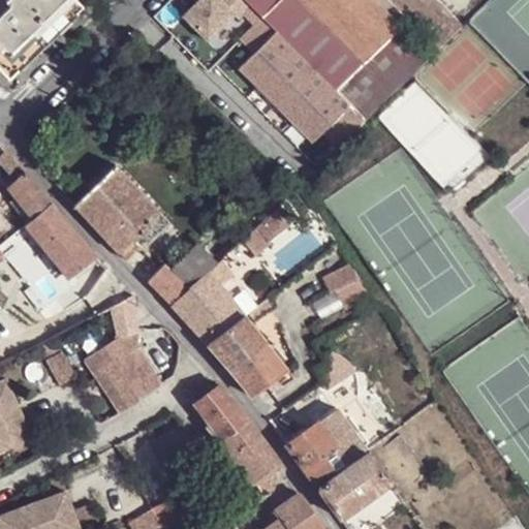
[(74,0),(12,0),(9,4),(0,12),(0,60),(9,52),(17,60),(19,62),(65,16),(68,18),(82,6),(74,0)]
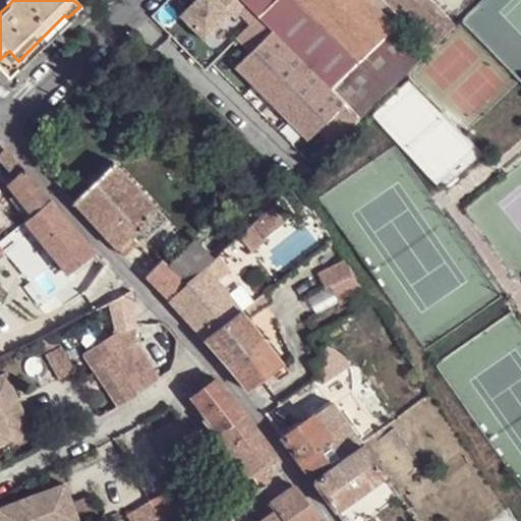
[(0,0),(0,12),(9,4),(4,0),(0,0)]
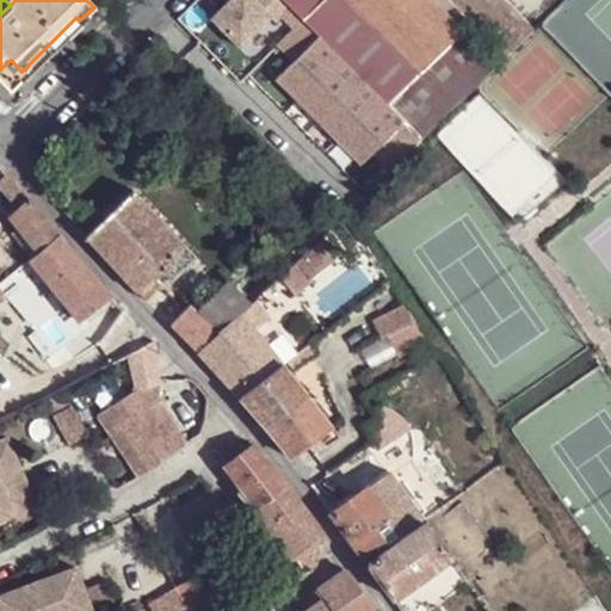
[(325,0),(282,0),(303,20),(325,0)]
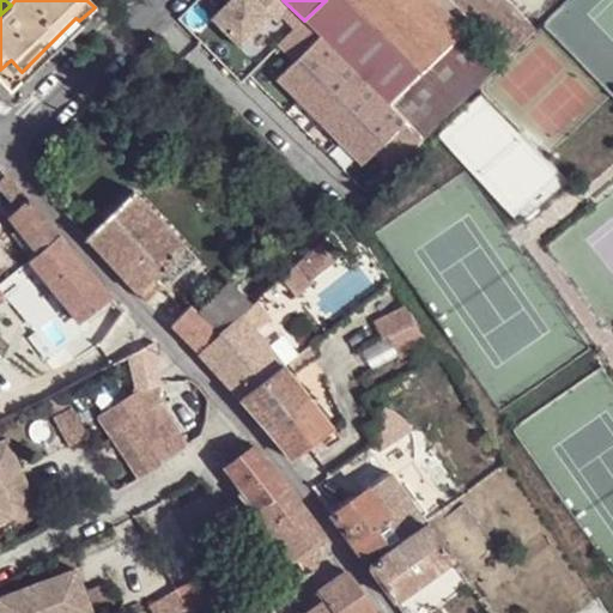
[(429,65),(420,73),(349,0),(326,0),(304,20),(320,37),(420,138),(462,97),(429,65)]
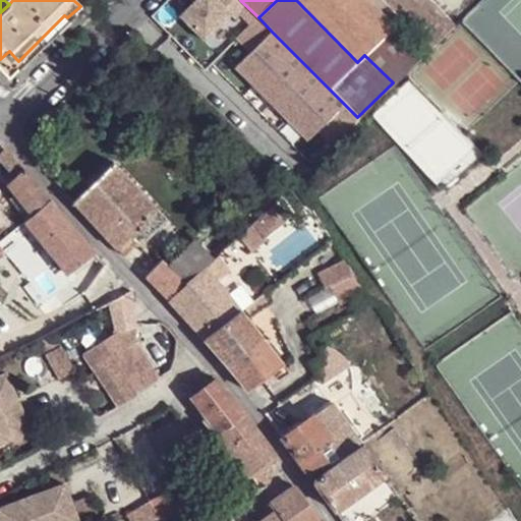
[(364,55),(395,26),(367,0),(296,0),(357,62),(364,55)]
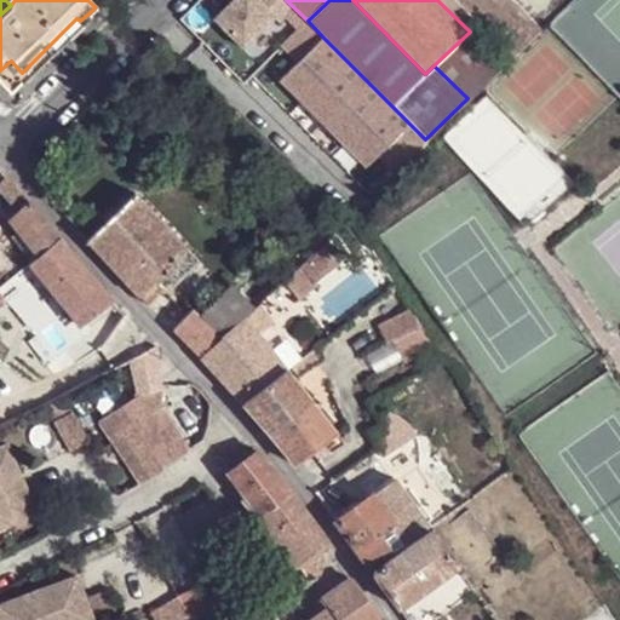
[(437,0),(470,32),(480,23),(457,0),(437,0)]
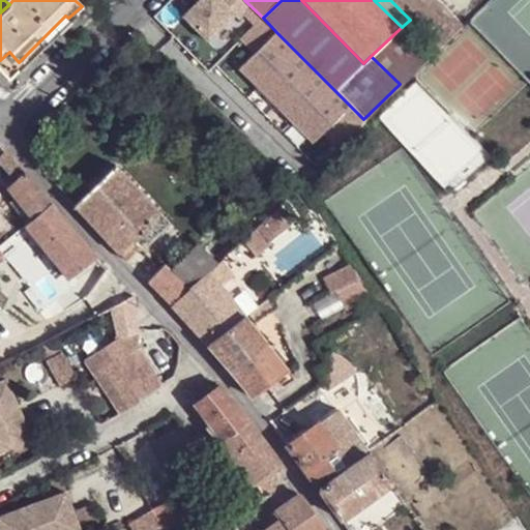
[(441,50),(465,26),(439,0),(390,0),(410,20),(441,50)]
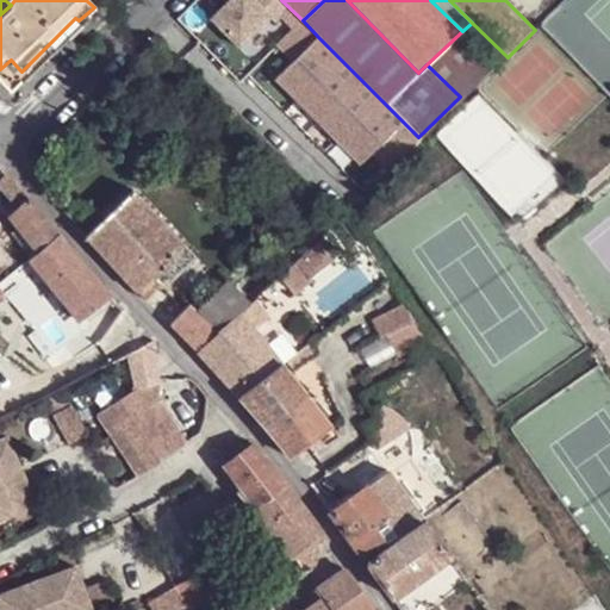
[(462,31),(427,64),(460,97),(496,64),(462,31)]
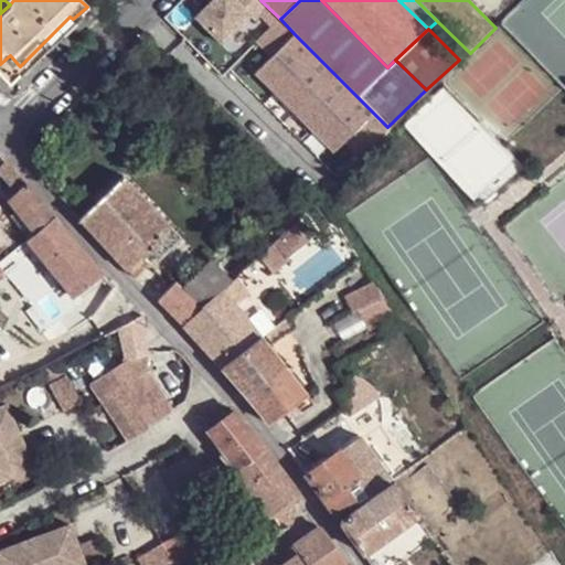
[(294,110),(333,150),(340,145),(356,161),(390,129),(387,127),(295,34),(279,52),(257,74),(262,77),(294,110)]
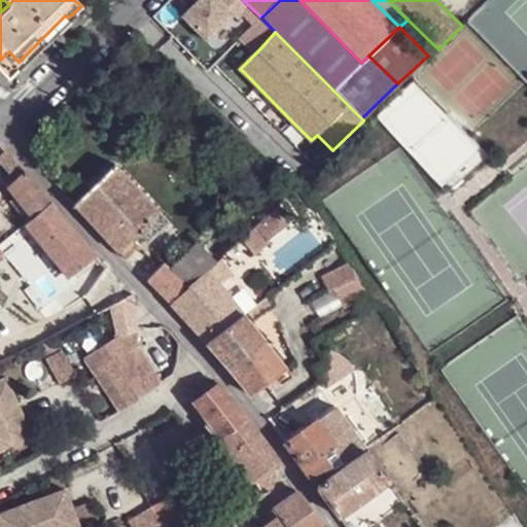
[(240,69),(260,48),(252,40),(230,64),(237,72),(240,69)]
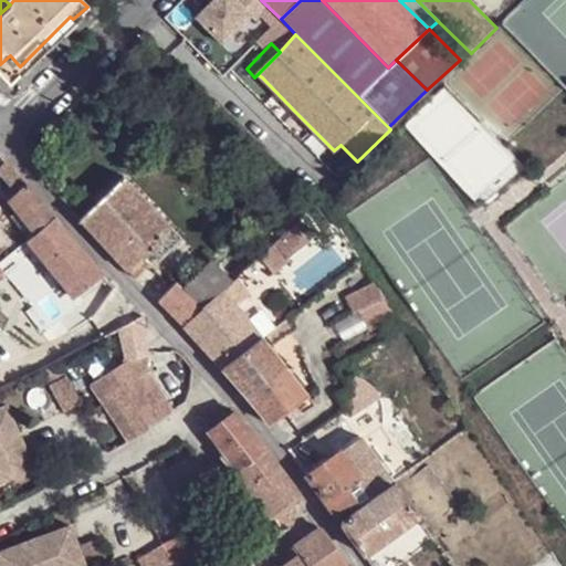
[(294,111),(262,77),(250,90),(282,123),(294,111)]
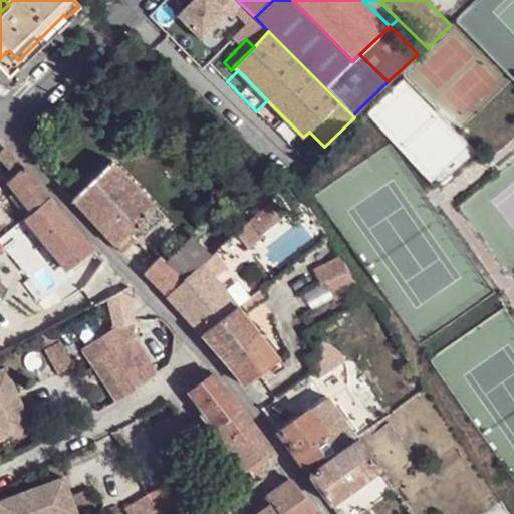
[(49,197),(24,164),(6,145),(0,149),(0,159),(12,172),(6,177),(15,189),(31,211),(49,197)]
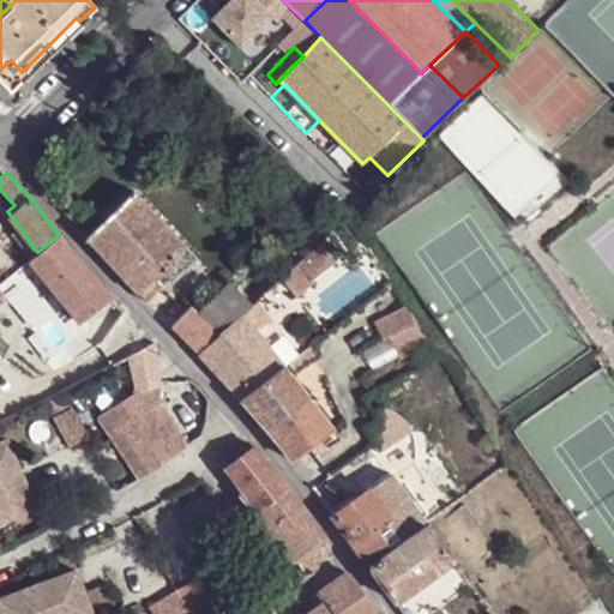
[(134,191),(85,238),(139,293),(155,278),(162,271),(170,280),(174,283),(199,258),(134,191)]
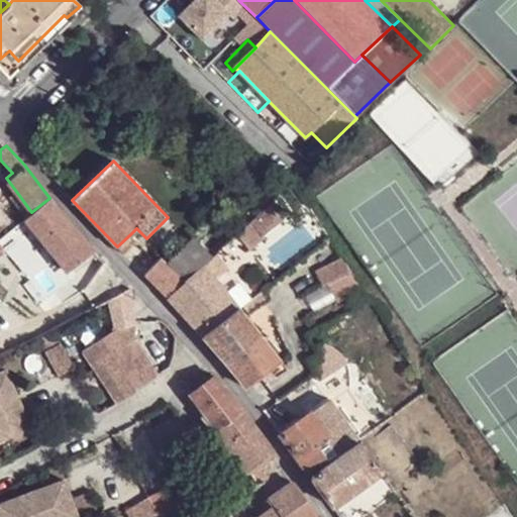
[(31,212),(15,190),(8,196),(25,217),(31,212)]
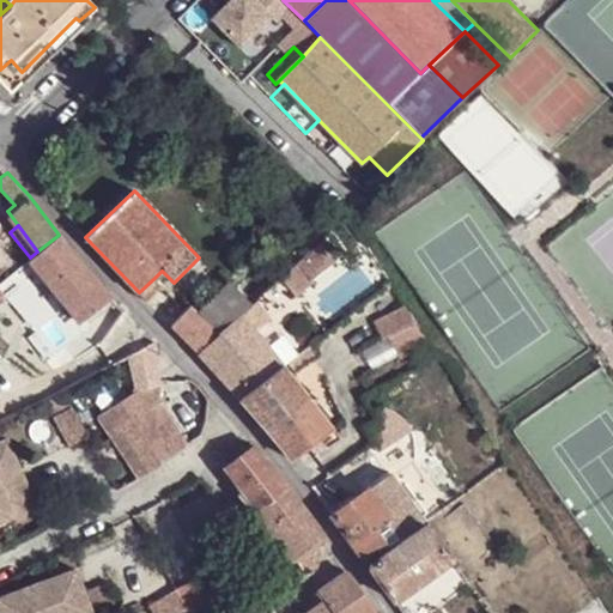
[(79,260),(59,235),(37,252),(30,258),(32,260),(79,320),(111,296),(79,260)]
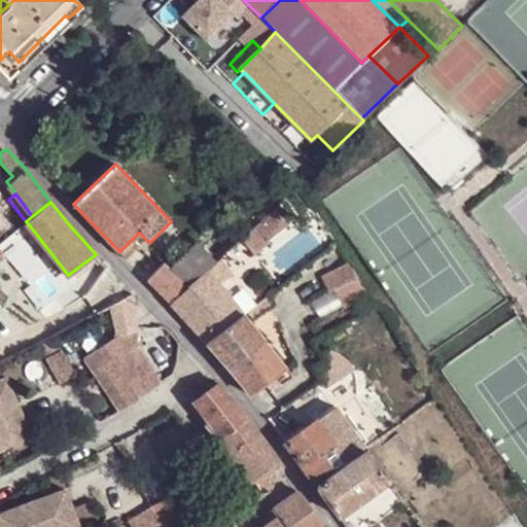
[(274,210),(254,227),(267,242),(268,241),(287,226),(274,210)]
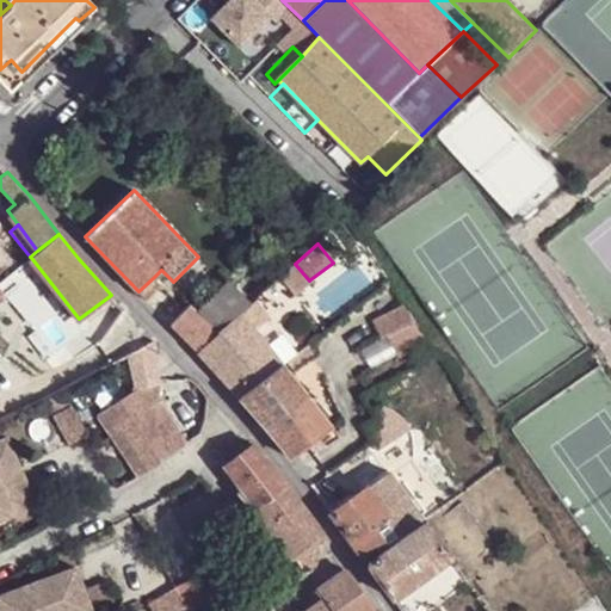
[(295,264),(279,279),(294,297),(312,282),(310,279),(309,281),(295,264)]
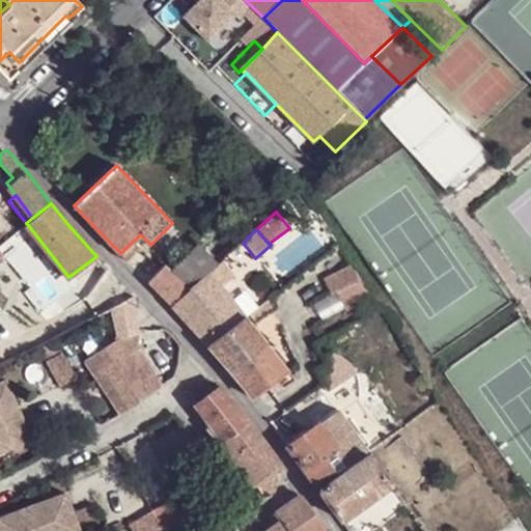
[(140,234),(134,241),(141,249),(147,242),(140,234)]
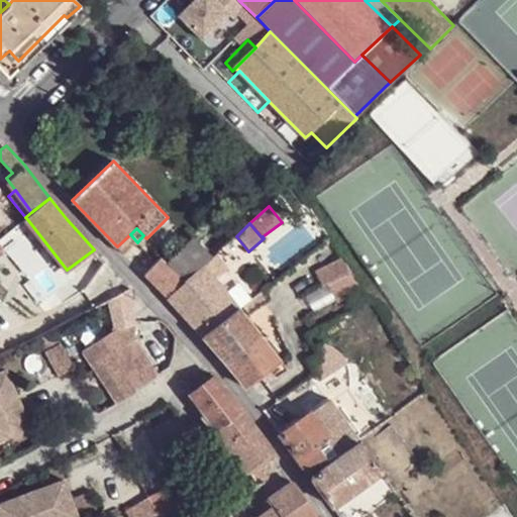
[(205,263),(212,256),(199,243),(193,237),(168,263),(163,256),(144,275),(168,298),(205,263)]
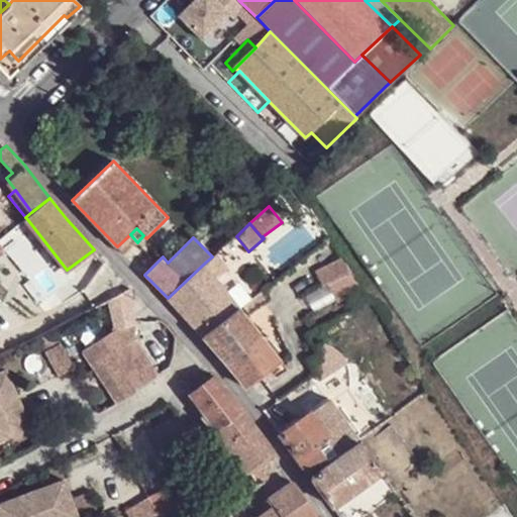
[(212,256),(205,263),(216,279),(228,269),(215,252),(212,256)]
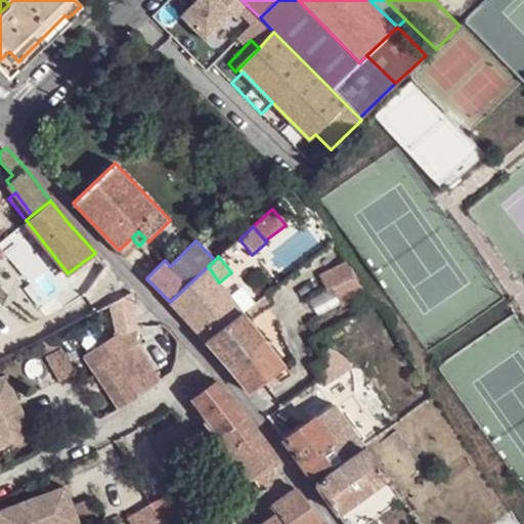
[(322,275),(341,309),(366,295),(347,261),(322,275)]
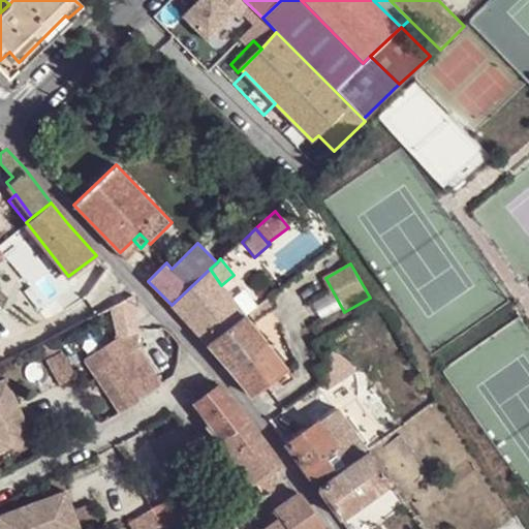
[(114,273),(109,267),(100,274),(106,282),(113,277),(116,275),(114,273)]
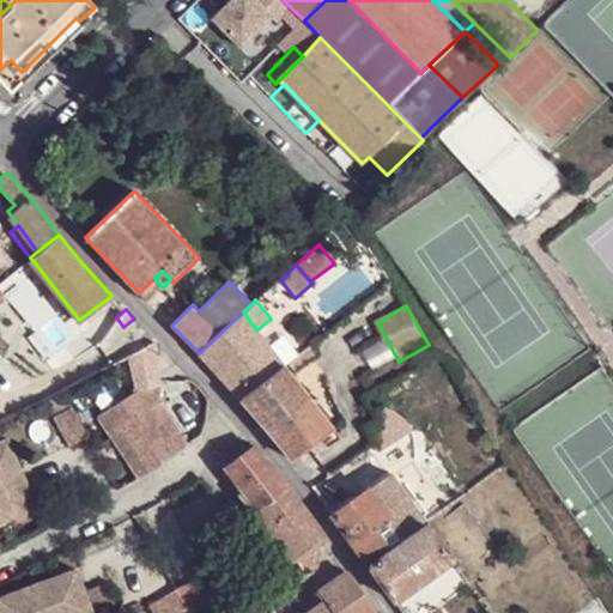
[(238,398),(283,363),(256,331),(243,311),(199,353),(238,398)]
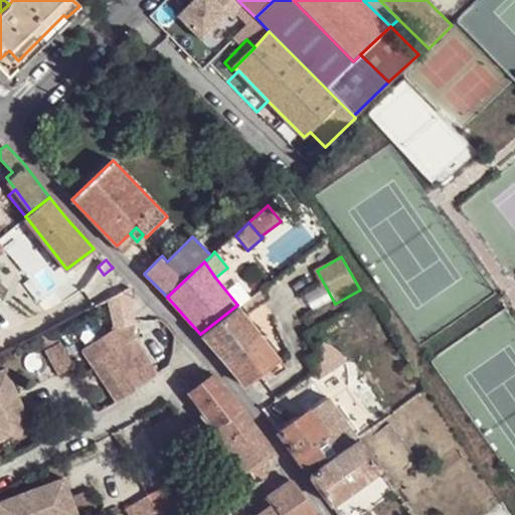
[(125,281),(113,268),(110,270),(122,283),(125,281)]
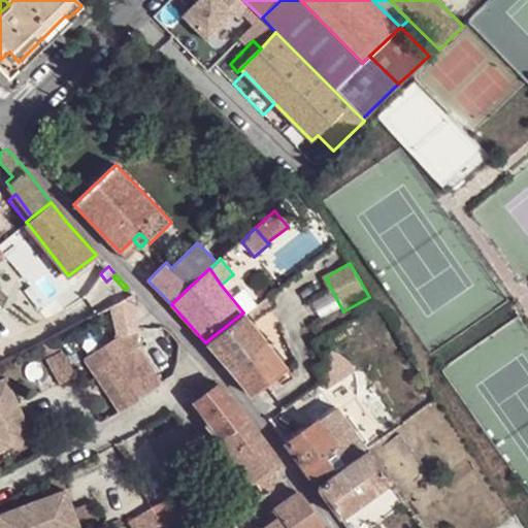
[(138,323),(132,293),(112,304),(118,335),(126,330),(138,323)]
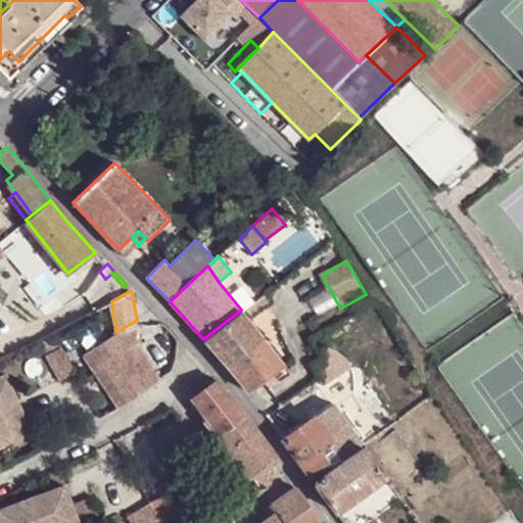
[(266,295),(246,311),(251,317),(271,301),(266,295)]
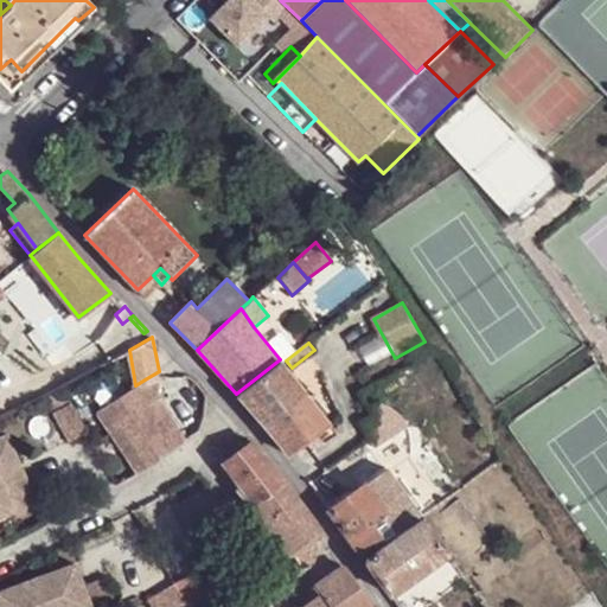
[(307,441),(330,425),(323,414),(285,366),(280,359),(236,394),(268,428),(288,455),(307,441)]
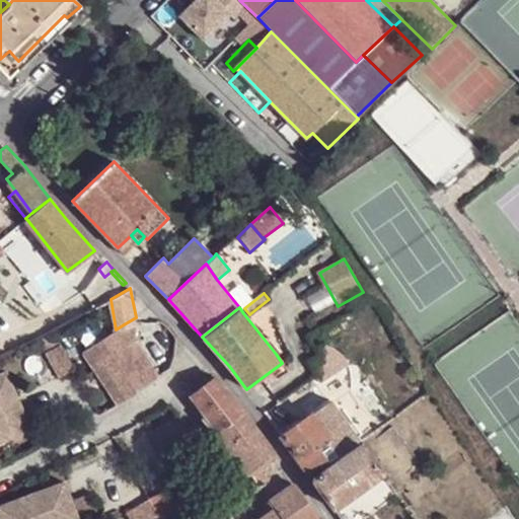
[(82,353),(118,405),(159,377),(124,324),(116,329),(82,353)]
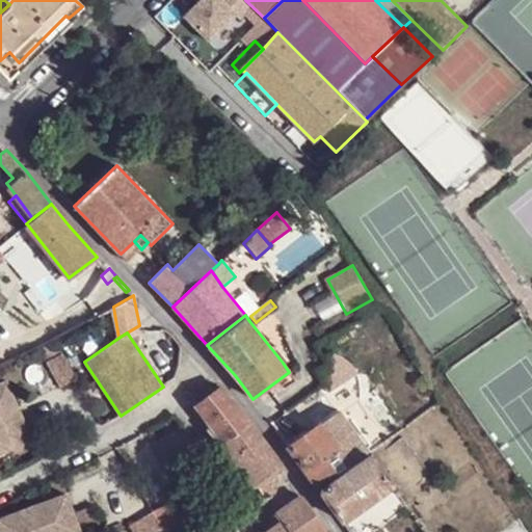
[(46,353),(59,346),(55,336),(40,342),(46,353)]
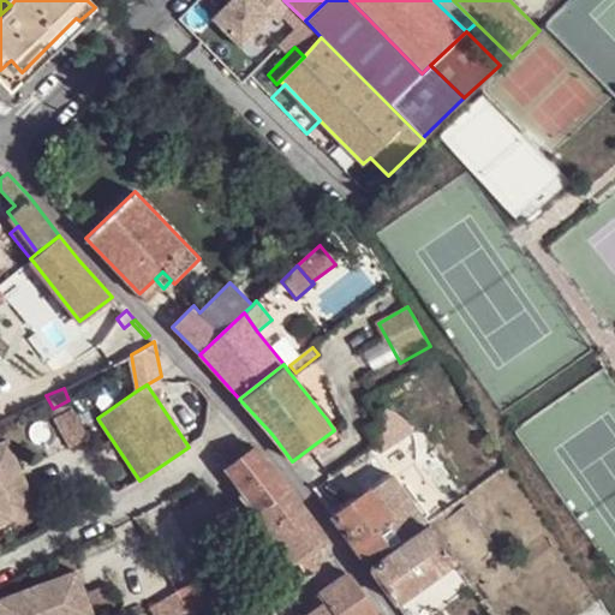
[(69,440),(85,430),(72,406),(69,400),(53,408),(69,440)]
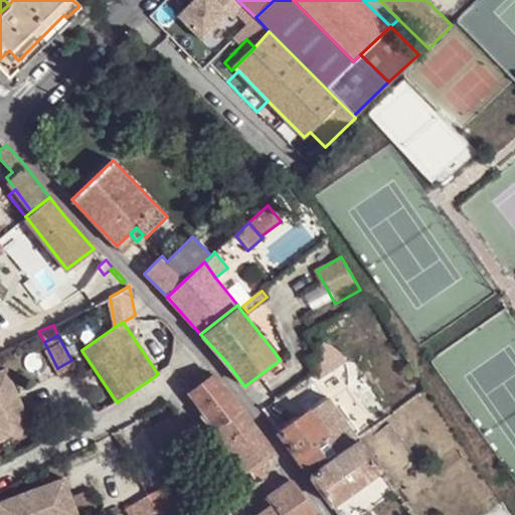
[(326,397),(346,381),(349,373),(347,362),(342,353),(334,346),(324,343),(314,344),(317,352),(306,358),(312,372),(324,397),(325,397),(326,397)]
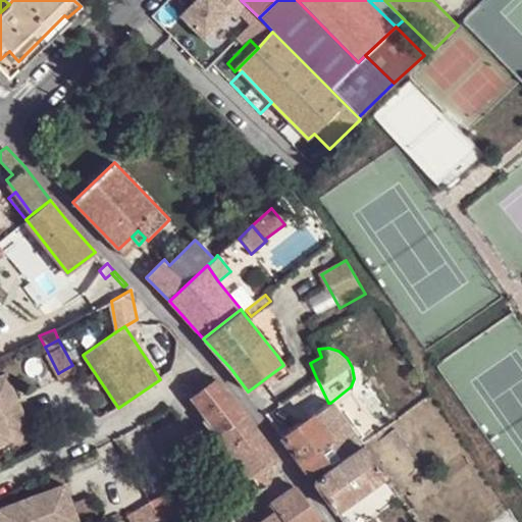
[(5,370),(0,372),(0,437),(11,432),(12,431),(10,426),(28,417),(5,370)]
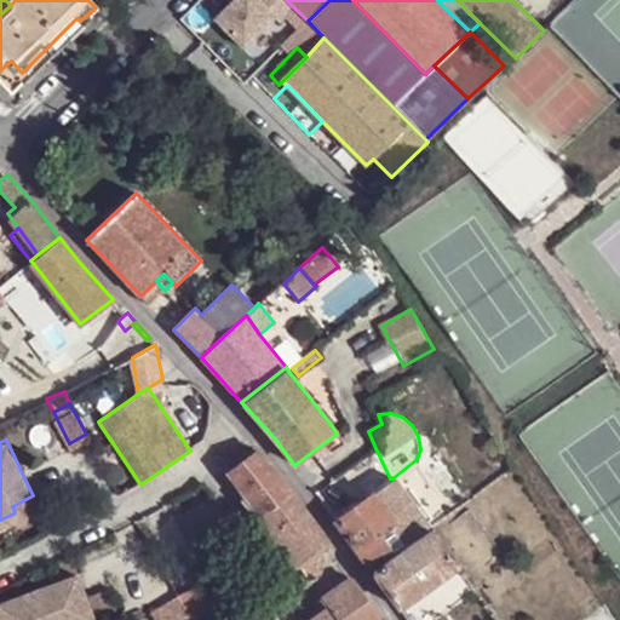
[(296,493),(257,448),(229,468),(298,563),(322,545),(328,539),(296,493)]
